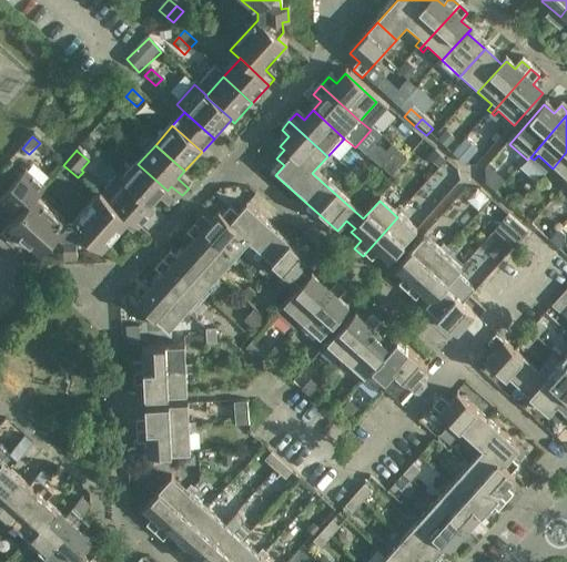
[(566,152),(553,169),(566,181),(562,185),(566,190),(566,187),(566,152)]
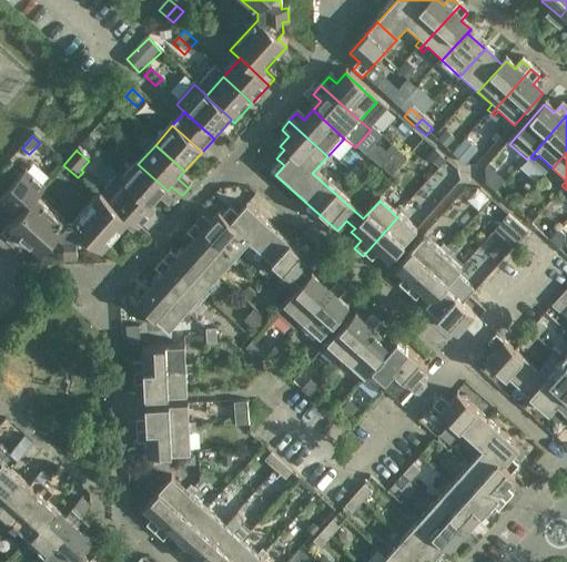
[(138,164),(121,183),(123,185),(124,186),(151,208),(158,202),(168,212),(174,205),(163,195),(168,191),(138,164)]
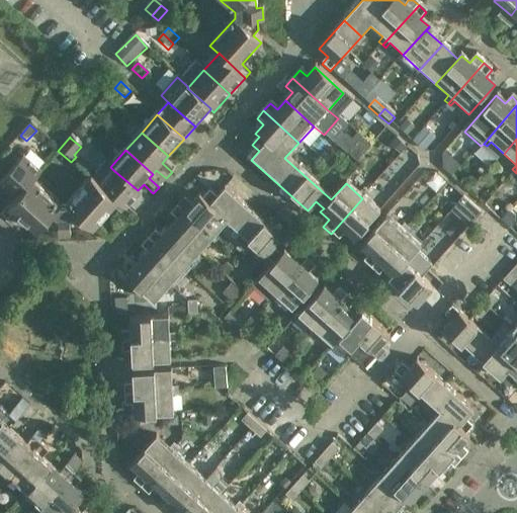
[(0,186),(16,200),(33,182),(40,174),(22,158),(0,183),(0,186)]
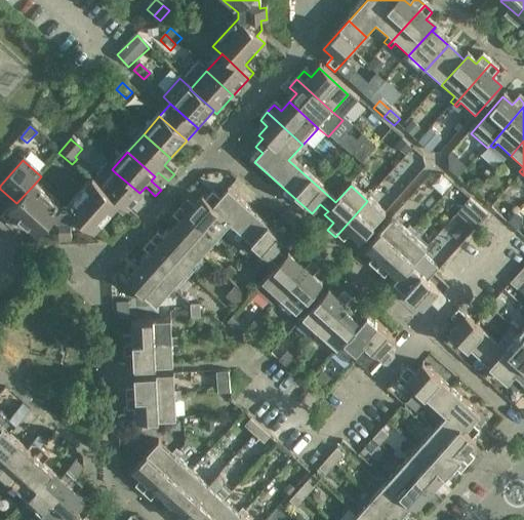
[(108,178),(114,171),(112,169),(108,165),(102,172),(108,178)]
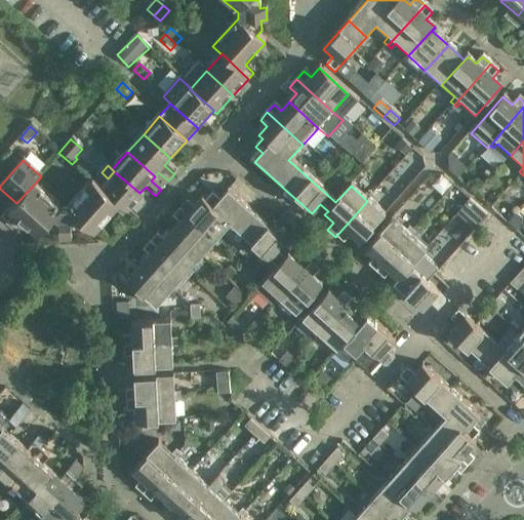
[(115,172),(101,189),(99,190),(127,213),(143,196),(139,193),(115,172)]
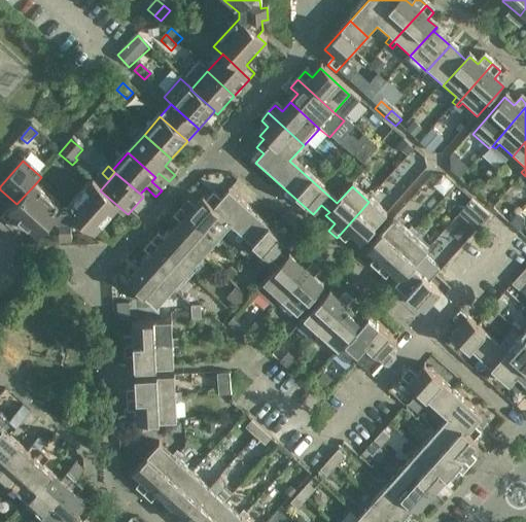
[(16,204),(1,221),(7,227),(14,218),(37,238),(44,230),(48,234),(59,233),(59,240),(71,240),(71,233),(81,232),(85,228),(94,235),(114,212),(123,220),(128,214),(100,190),(101,189),(92,182),(66,210),(61,210),(34,185),(16,204)]
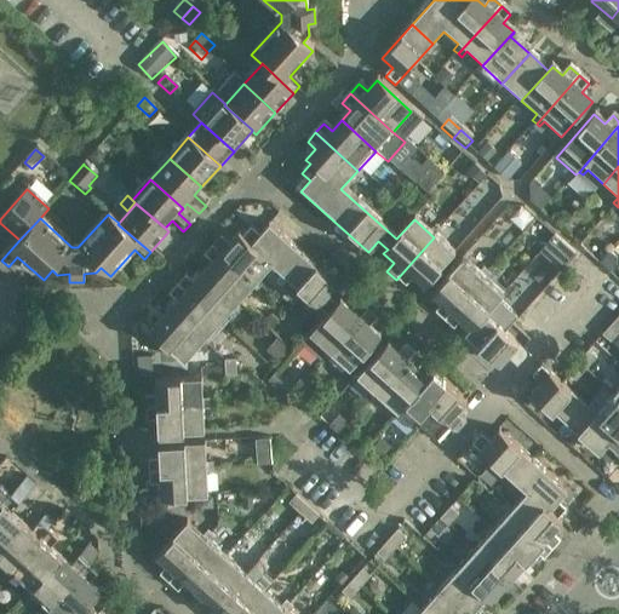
[(250,230),(242,240),(241,240),(271,267),(271,268),(284,279),(303,257),(268,227),(258,237),(250,230)]
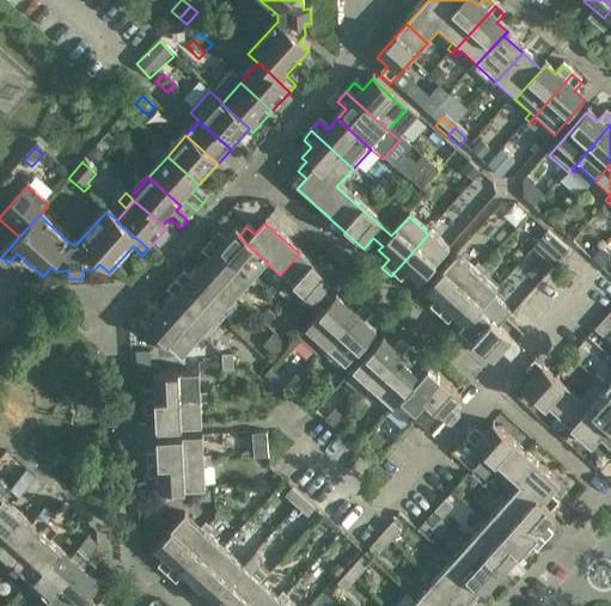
[(238,237),(239,237),(234,232),(225,243),(217,236),(208,245),(256,287),(258,283),(255,279),(268,264),(268,263),(238,237)]
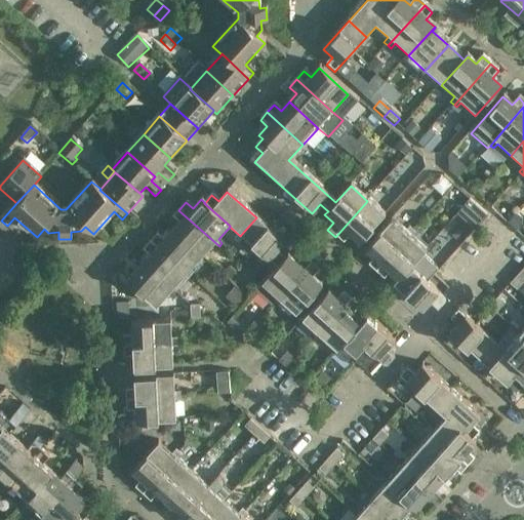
[(367,201),(335,237),(344,244),(350,237),(358,245),(385,215),(367,201)]
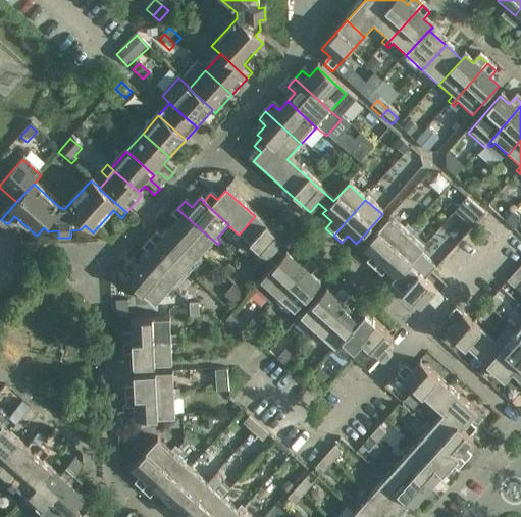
[(218,245),(177,209),(170,217),(177,223),(170,231),(199,258),(211,245),(215,248),(218,245)]
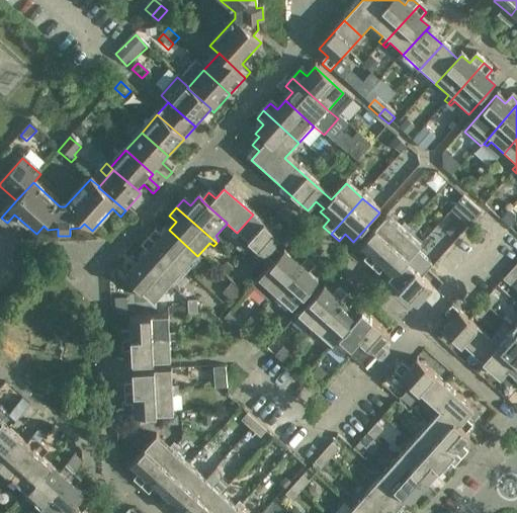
[(448,242),(464,224),(452,212),(436,230),(448,242)]
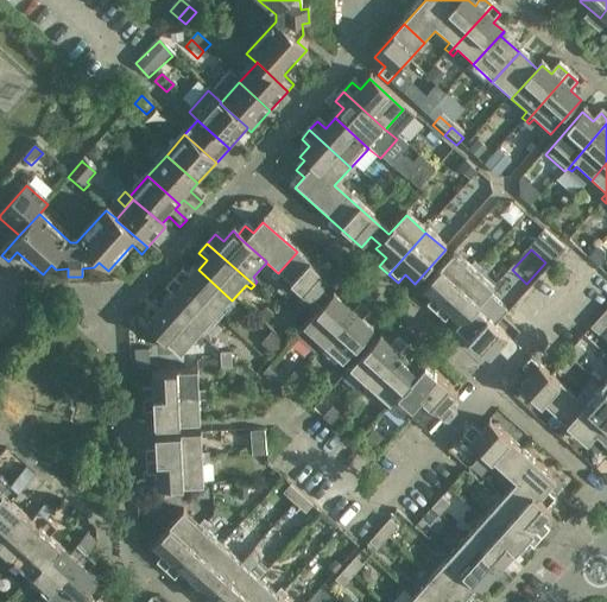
[(317,353),(360,306),(351,298),(343,306),(333,297),(329,301),(320,293),(330,283),(297,252),(278,273),(321,311),(296,338),(315,356),(317,353)]
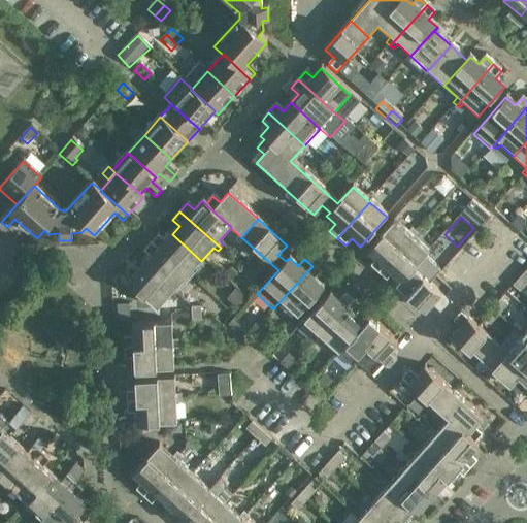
[(393,223),(367,253),(376,261),(370,267),(377,274),(410,238),(393,223)]
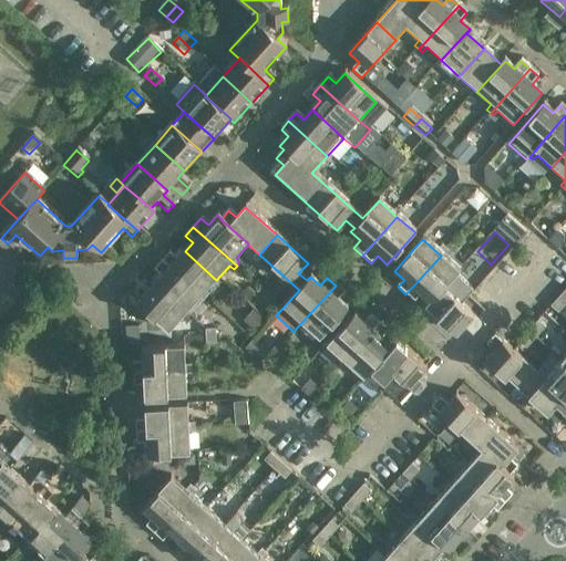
[(216,280),(185,251),(176,261),(170,253),(162,262),(205,301),(208,298),(204,294),(216,280)]
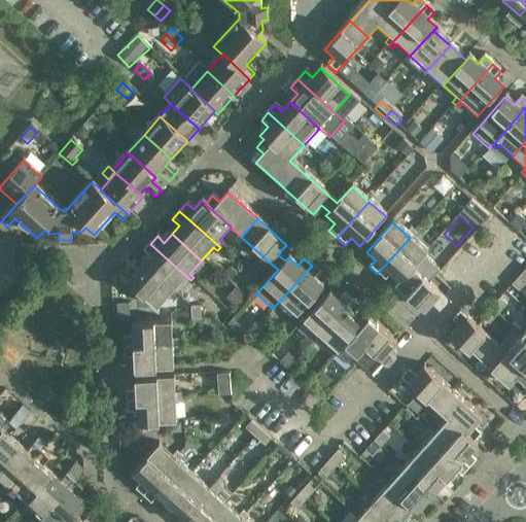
[(410,238),(377,274),(385,281),(391,274),(399,281),(399,282),(412,270),(427,253),(410,238)]
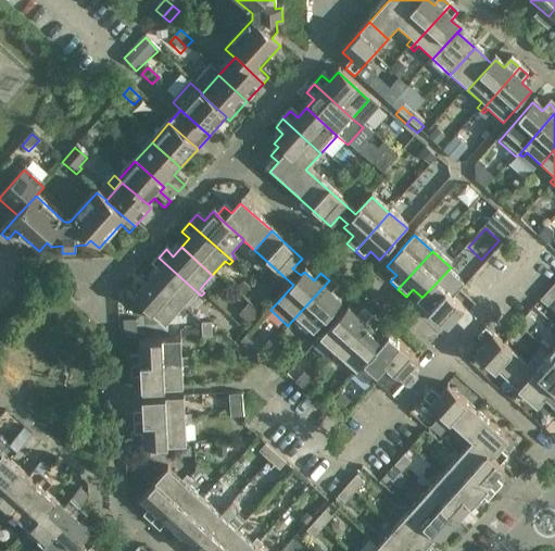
[(201,296),(159,258),(151,266),(159,273),(150,283),(180,310),(193,296),(198,300),(201,296)]
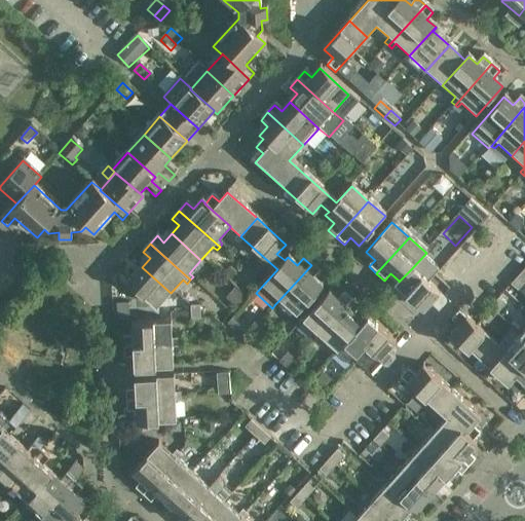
[(311,265),(274,305),(277,308),(282,303),(296,317),(322,288),(313,280),(320,272),(311,265)]
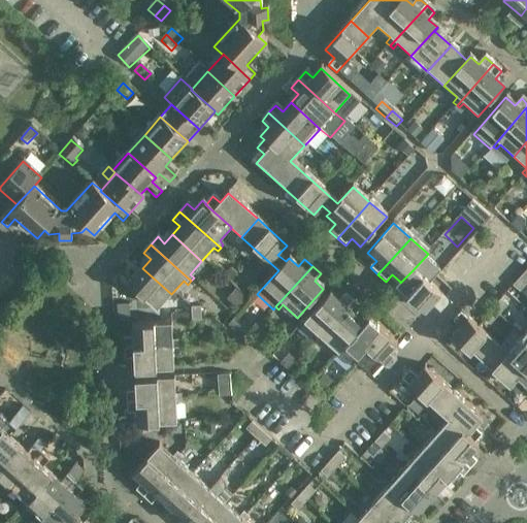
[(171,294),(142,268),(127,285),(156,312),(171,294)]
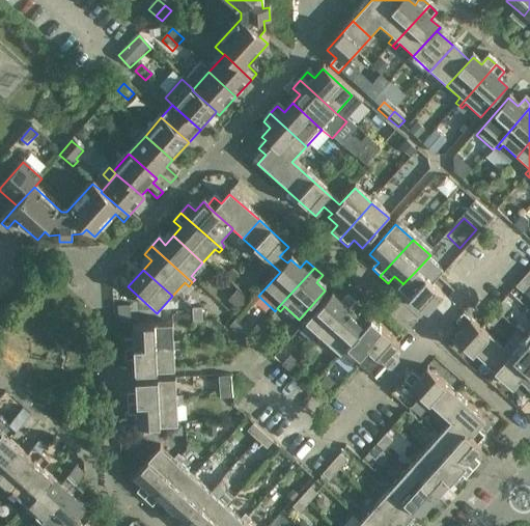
[(402,284),(402,283),(397,288),(427,315),(436,306),(443,312),(450,304),(415,272),(402,284)]
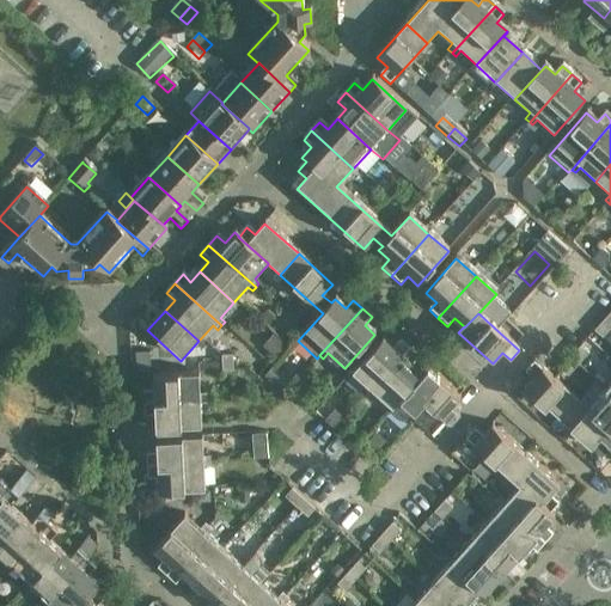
[(610,331),(610,329),(604,324),(594,335),(602,342),(610,331)]
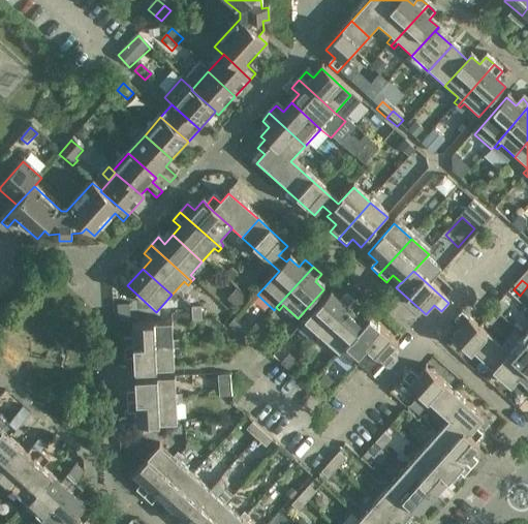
[(331,295),(304,324),(317,336),(313,340),(317,344),(354,303),(346,296),(339,303),(331,295)]
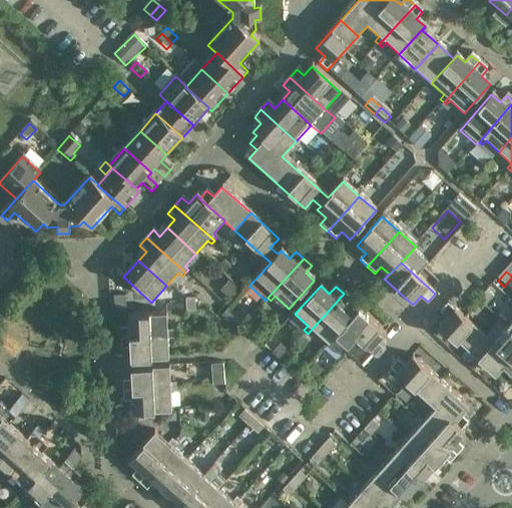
[(344,294),(308,334),(310,336),(315,332),(329,344),(344,328),(343,327),(353,316),(352,315),(345,308),(351,301),(344,294)]
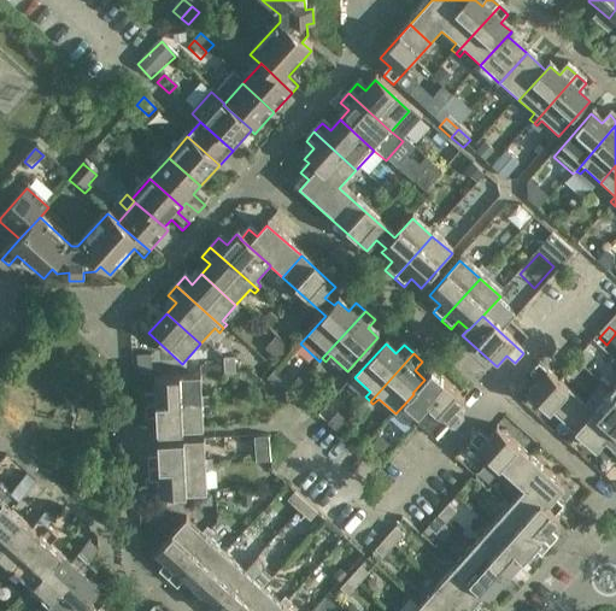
[(592,360),(585,353),(575,365),(582,372),(592,360)]
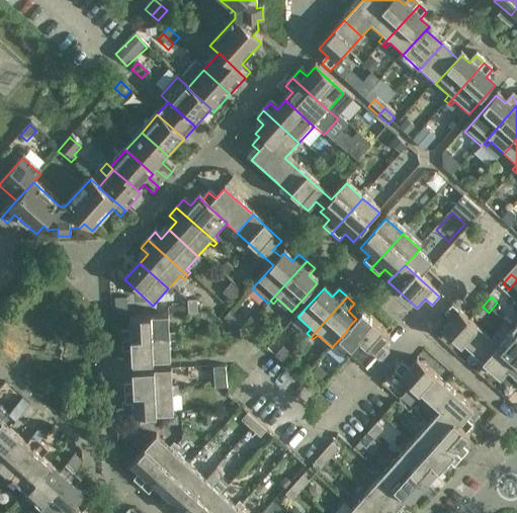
[(188,317),(196,317),(195,304),(187,305),(188,317)]
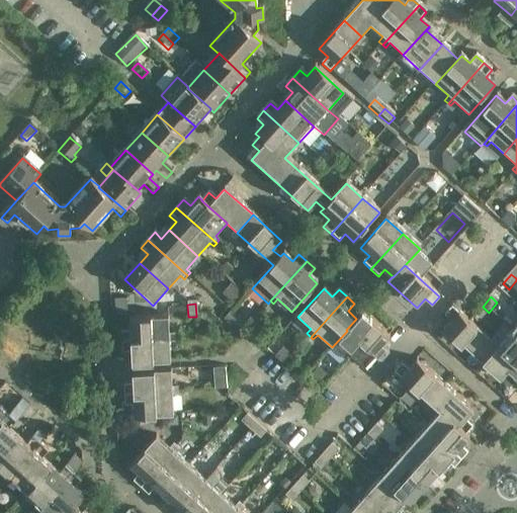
[(489,313),(483,307),(474,316),(481,322),(489,313)]
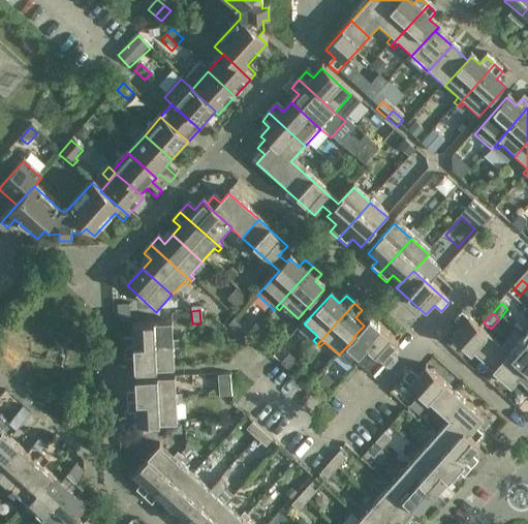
[(495,345),(461,315),(454,324),(461,330),(452,339),(479,363),(495,345)]
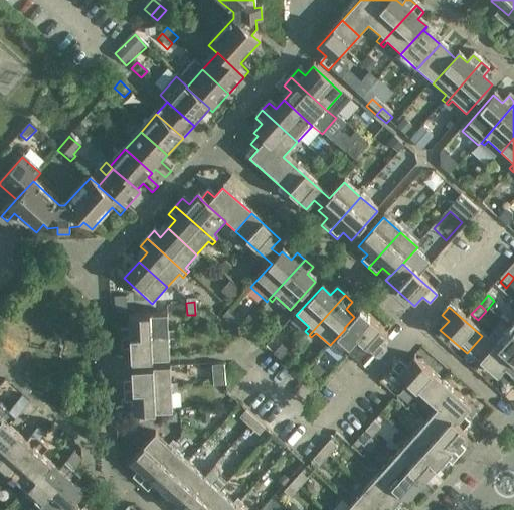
[(358,310),(353,316),(354,317),(344,328),(345,329),(378,359),(386,351),(379,345),(387,336),(358,310)]
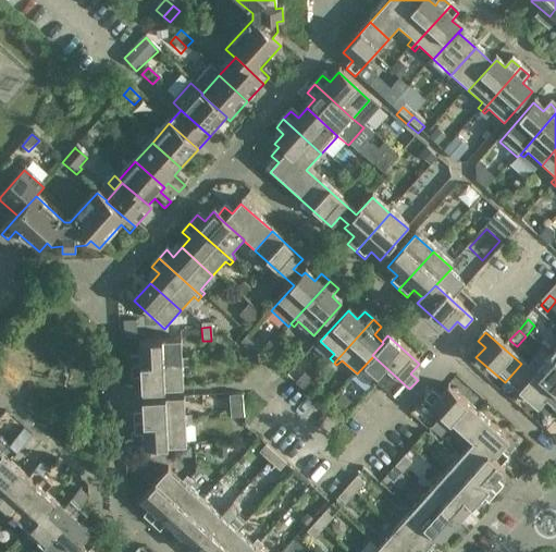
[(248,339),(239,348),(245,354),(254,344),(248,339)]
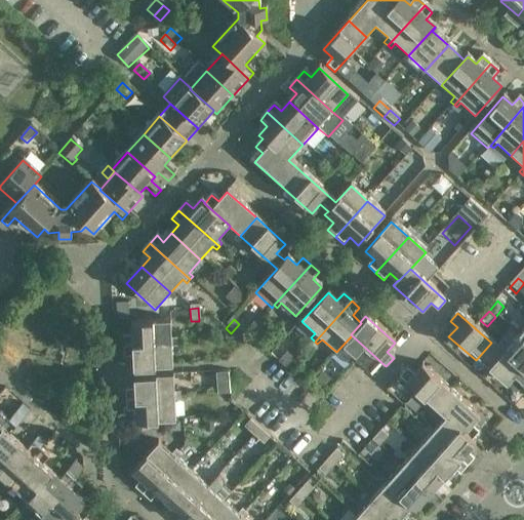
[(122,337),(123,348),(171,345),(170,322),(131,324),(131,336),(122,337)]
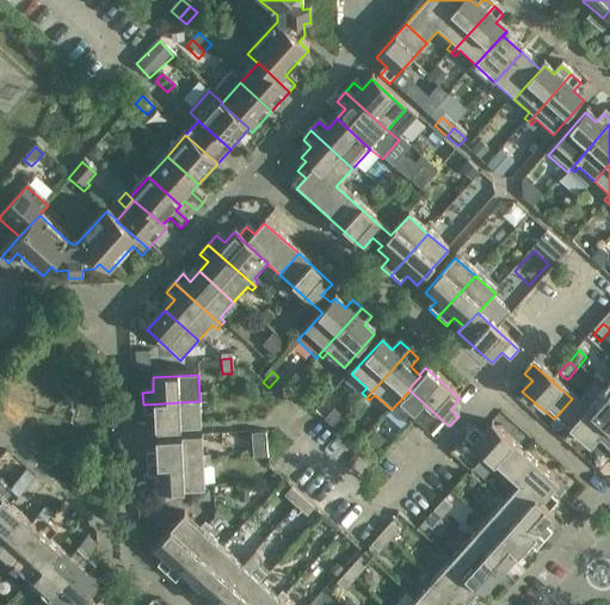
[(609,397),(604,393),(586,412),(609,432),(609,397)]
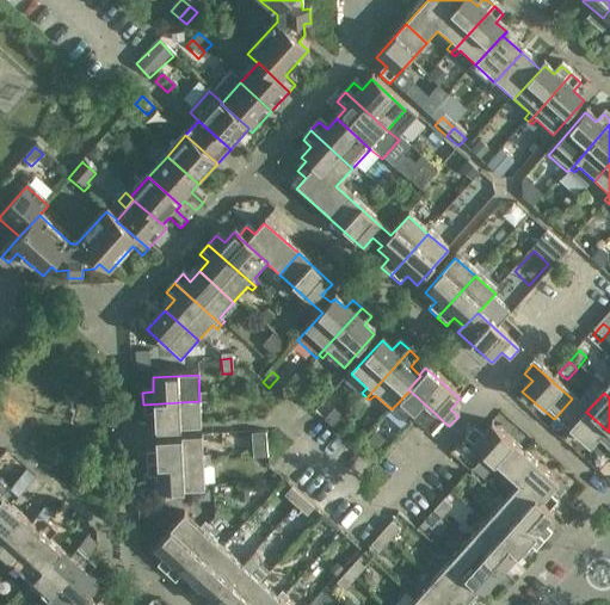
[(572,399),(554,419),(585,448),(595,437),(608,448),(609,444),(609,432),(586,412),(572,399)]
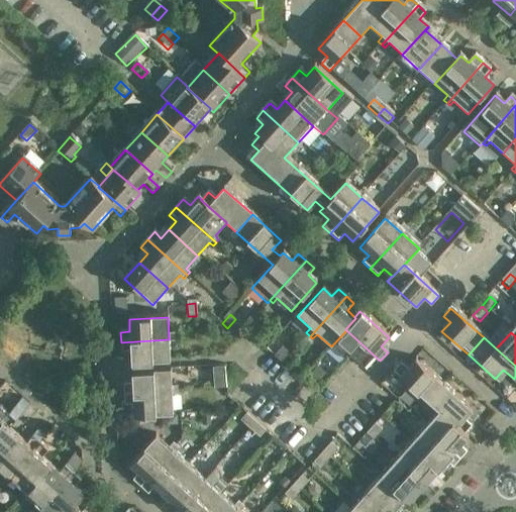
[(169,339),(121,342),(121,352),(131,352),(131,365),(170,363),(169,339)]
